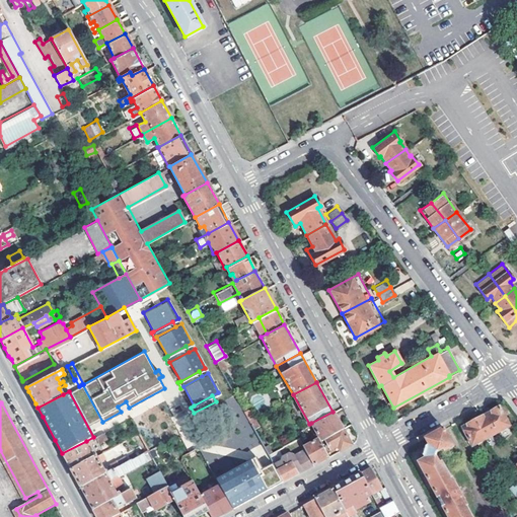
[(496,431),(508,424),(498,405),(486,412),(496,431)]
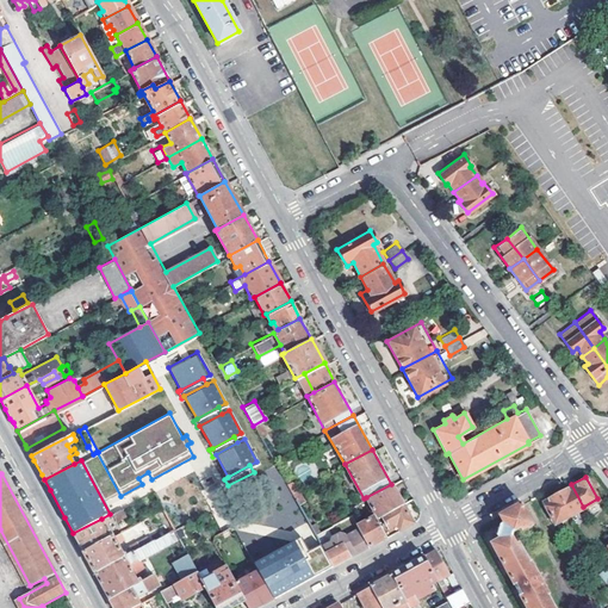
[(366,497),(376,516),(379,514),(401,502),(391,484),(366,497)]
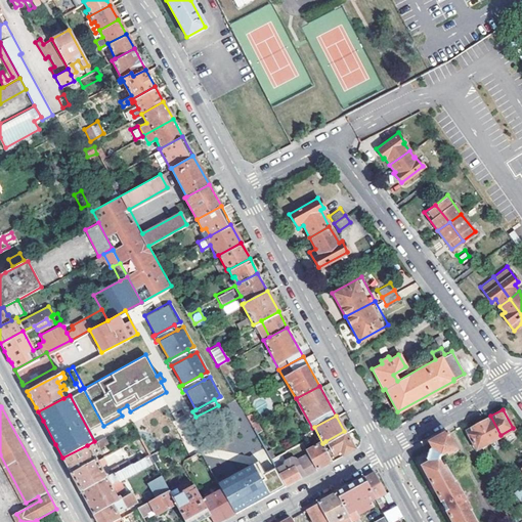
[(501,435),(490,416),(477,423),(487,441),(501,435)]
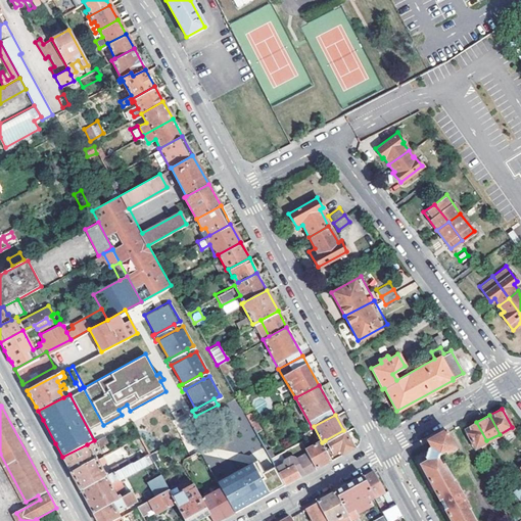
[(463,429),(474,447),(486,440),(476,422),(463,429)]
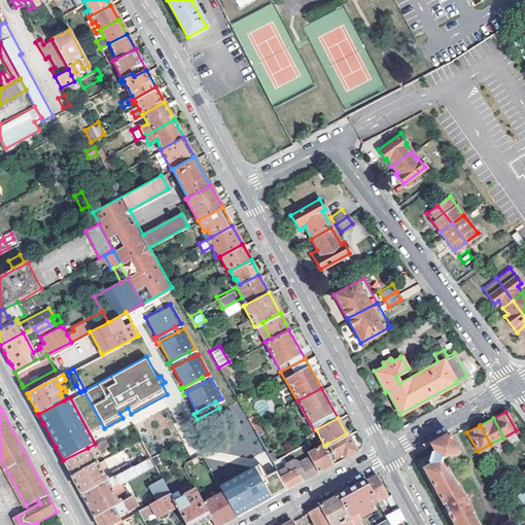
[(327,444),(334,455),(341,452),(343,456),(354,450),(346,433),(327,444)]
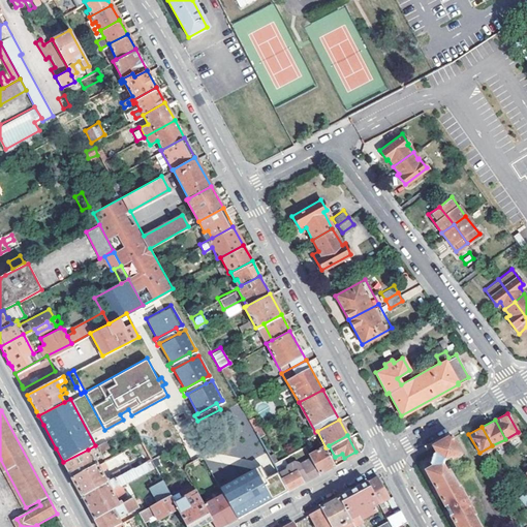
[(477,526),(472,515),(473,514),(458,487),(457,488),(447,471),(444,472),(440,464),(441,460),(450,456),(452,458),(460,454),(451,435),(432,445),(435,452),(431,454),(430,458),(428,463),(430,467),(424,469),(446,510),(455,526),(477,526)]
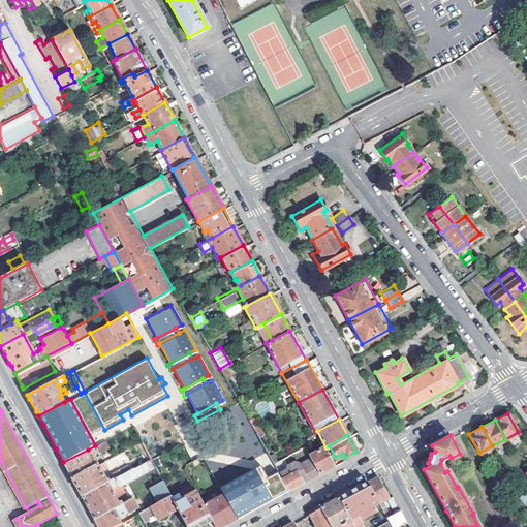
[(113,456),(104,440),(97,444),(105,460),(113,456)]
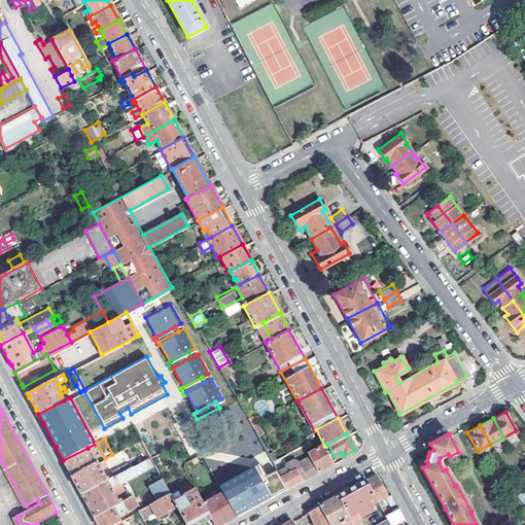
[(141,454),(117,467),(120,473),(144,459),(148,457),(139,440),(135,442),(141,454)]
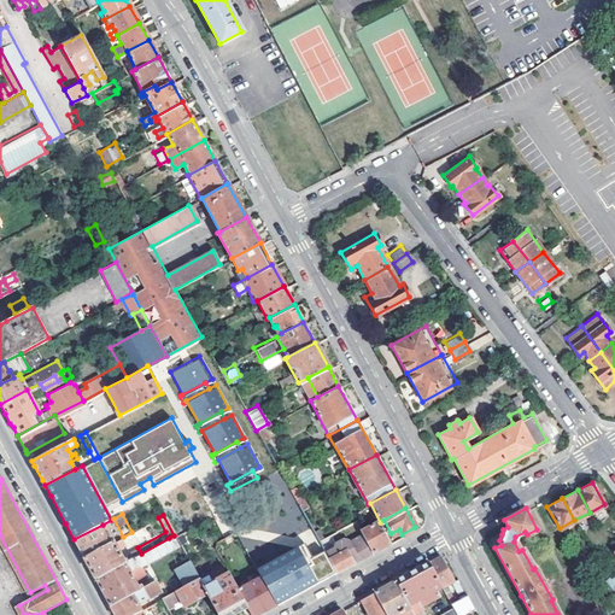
[(359,532),(372,551),(384,544),(388,542),(378,522),(359,532)]
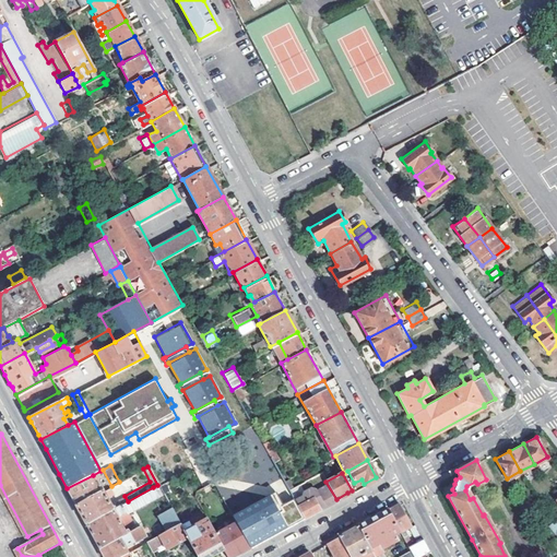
[(102,490),(93,475),(67,488),(69,493),(75,505),(102,490)]
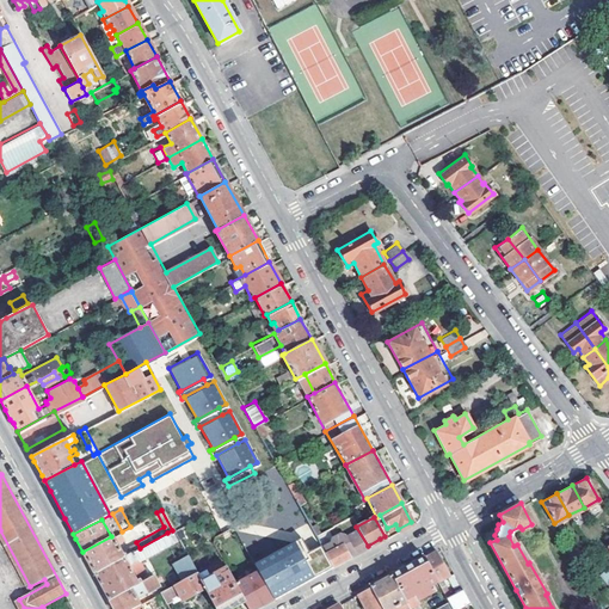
[(331,526),(314,535),(318,541),(336,531),(331,526)]
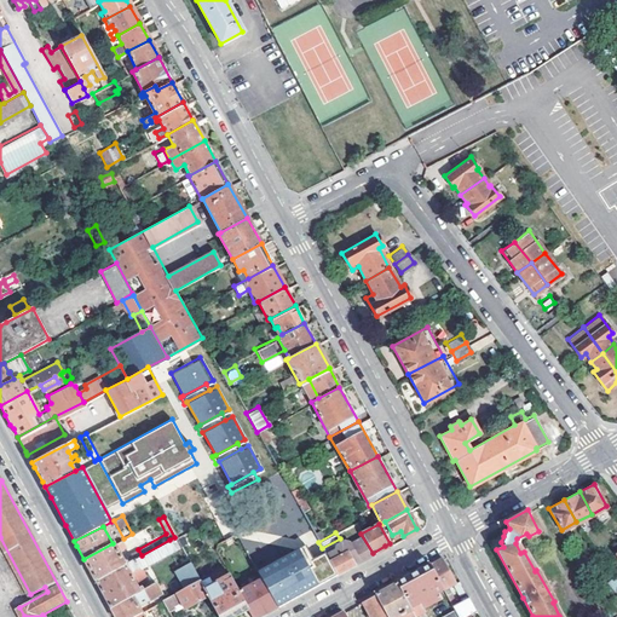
[(342,545),(353,564),(357,561),(373,553),(361,534),(342,545)]
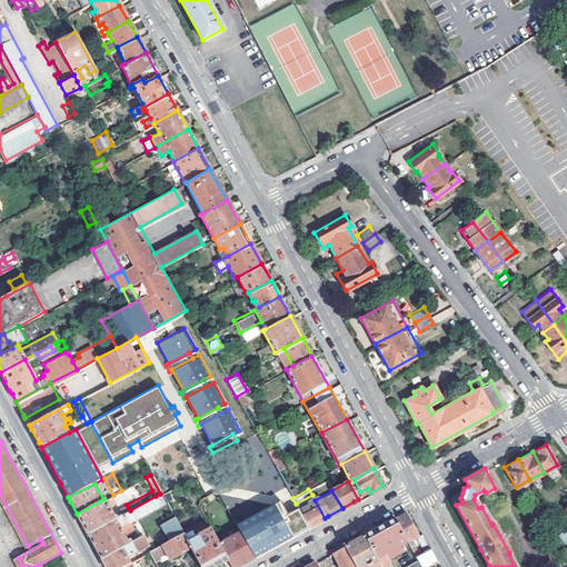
[(115,504),(110,496),(103,499),(77,514),(85,528),(88,533),(117,517),(116,514),(112,516),(108,507),(115,504)]
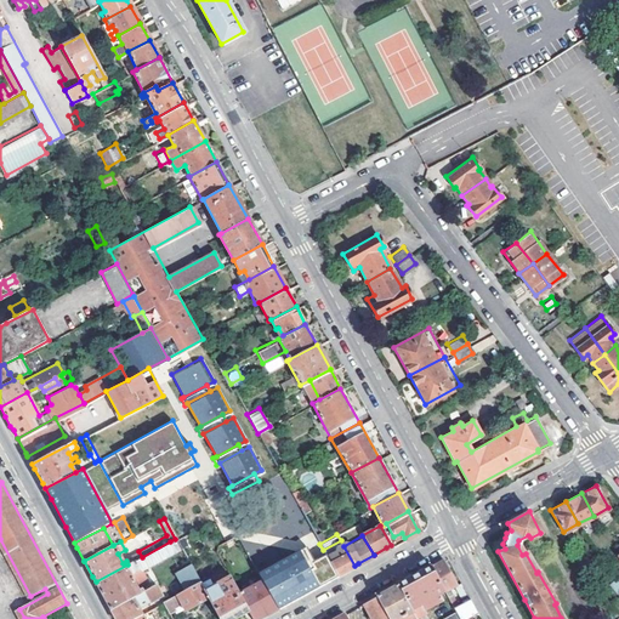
[(128,564),(96,581),(98,589),(107,602),(109,608),(141,590),(140,588),(136,589),(135,586),(145,580),(138,568),(174,549),(170,541),(142,557),(132,562),(128,564)]
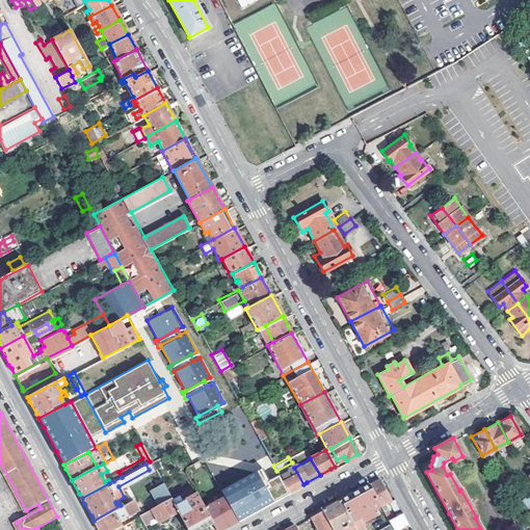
[(261,468),(255,471),(262,483),(267,479),(261,468)]
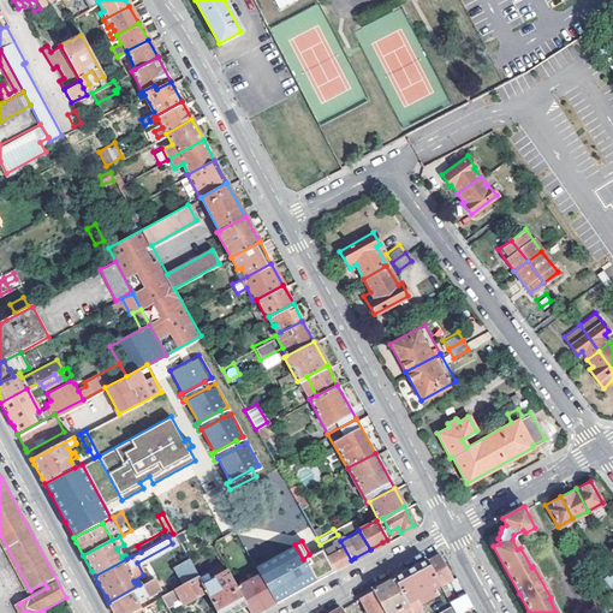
[(322,551),(333,570),(351,560),(340,541),(322,551)]
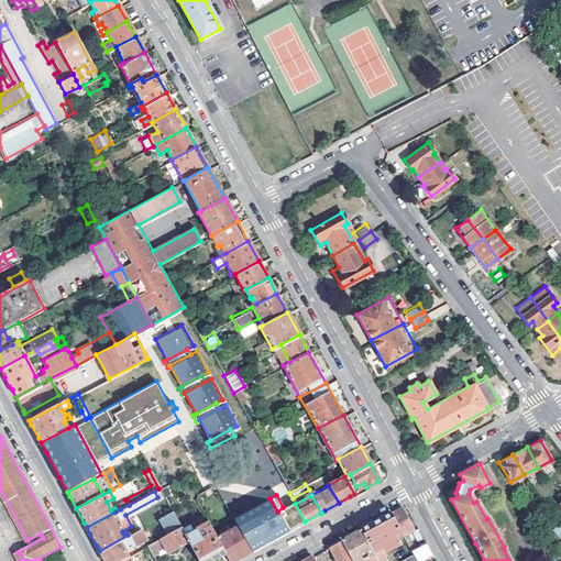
[(235,527),(250,552),(297,526),(305,521),(295,504),(294,502),(283,507),(277,512),(270,498),(231,519),(235,527)]
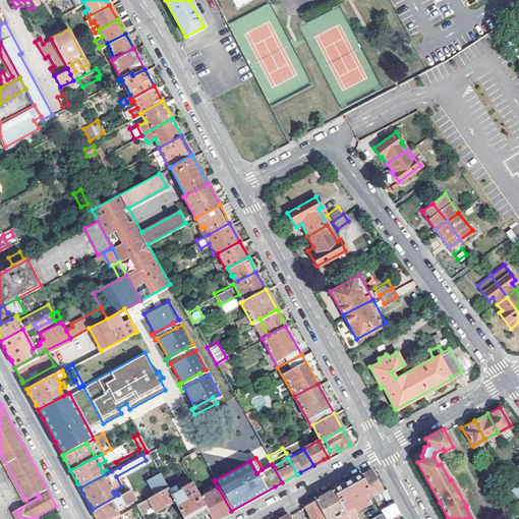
[(116,462),(109,466),(111,471),(119,467),(116,462)]
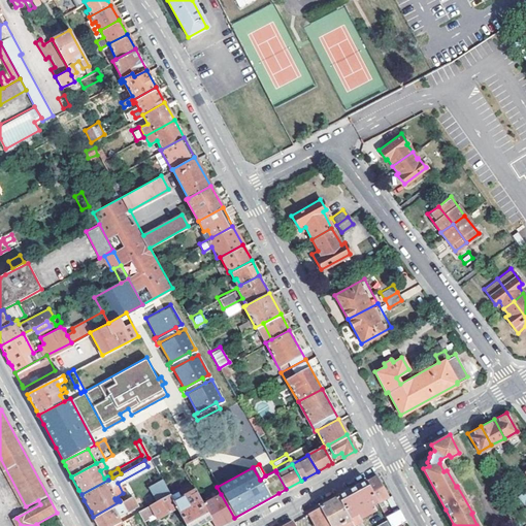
[(381,499),(388,495),(376,474),(373,475),(365,480),(376,502),(382,512),(386,508),(381,499)]
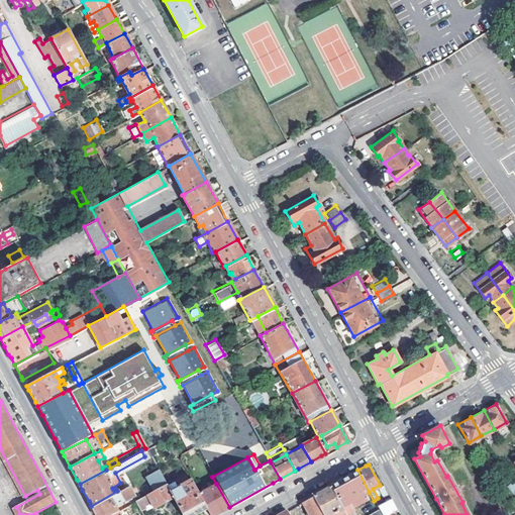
[(151,482),(136,490),(139,498),(165,483),(157,469),(147,475),(151,482)]
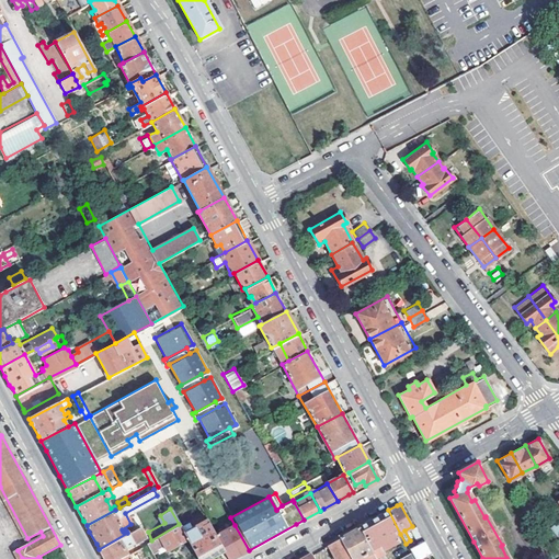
[(381,551),(398,543),(395,537),(400,534),(388,510),(366,522),(360,526),(376,557),(383,554),(381,551)]
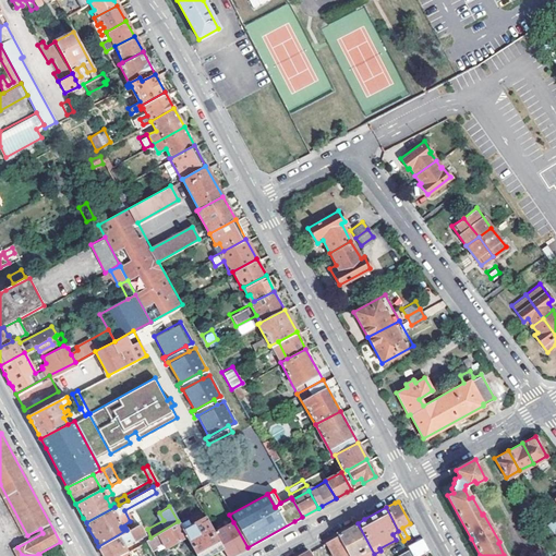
[(185,535),(196,555),(204,555),(221,547),(213,533),(205,517),(182,530),(185,535)]
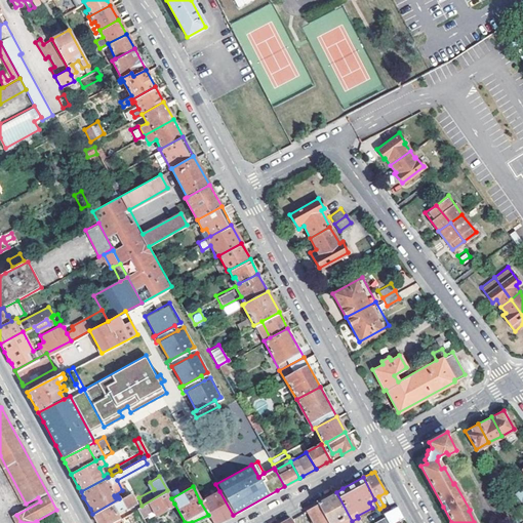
[(149,518),(174,504),(171,498),(167,490),(142,506),(136,509),(143,520),(148,517),(149,518)]
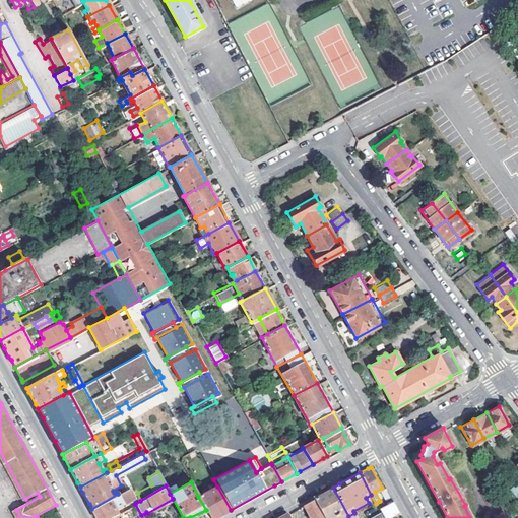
[(206,510),(209,517),(213,517),(228,511),(231,510),(217,487),(198,497),(206,510)]
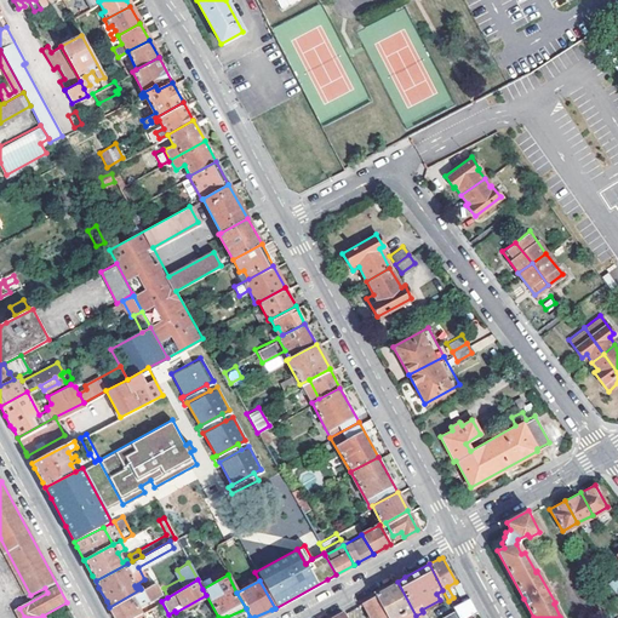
[(141,589),(109,607),(115,617),(130,617),(139,613),(133,602),(158,589),(154,582),(141,589)]
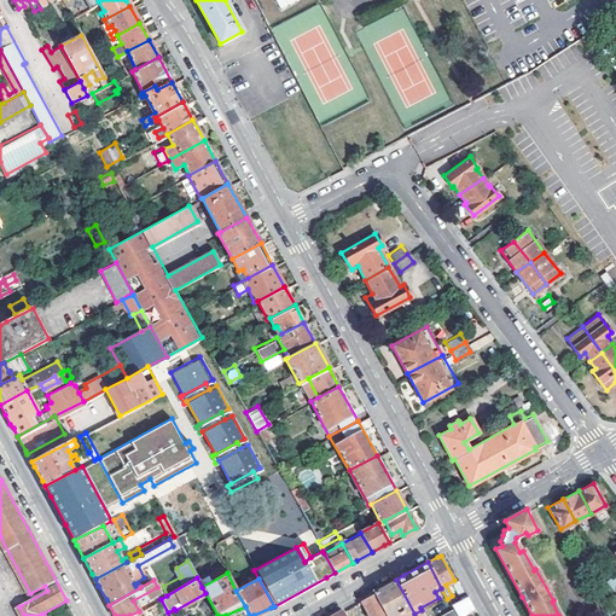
[(414,614),(396,580),(379,588),(375,592),(387,615),(395,615),(408,609),(412,615),(414,614)]
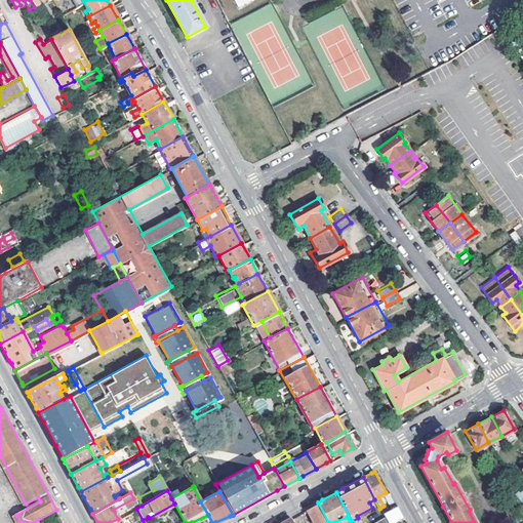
[(386,498),(391,509),(397,506),(391,495),(386,498)]
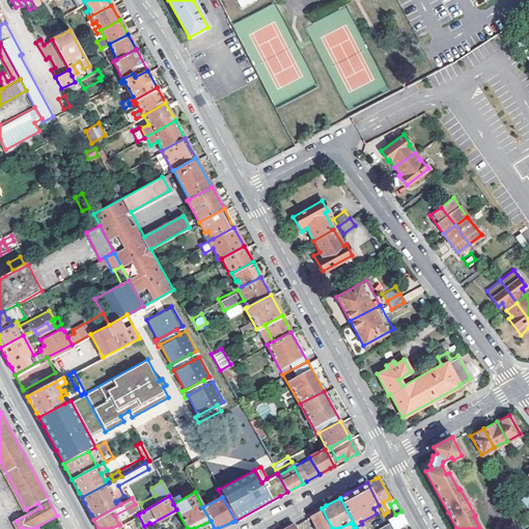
[(309,514),(317,528),(332,528),(322,508),(309,514)]
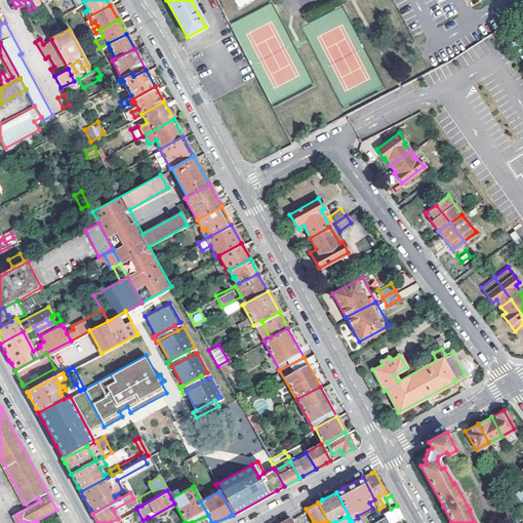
[(391,509),(383,514),(385,516),(388,522),(398,522),(398,521),(404,518),(397,506),(391,509)]
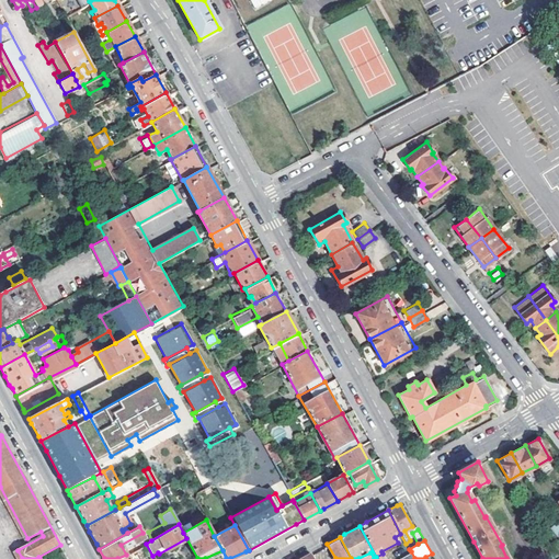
[(141,546),(147,556),(149,555),(150,557),(152,556),(146,544),(141,546)]
